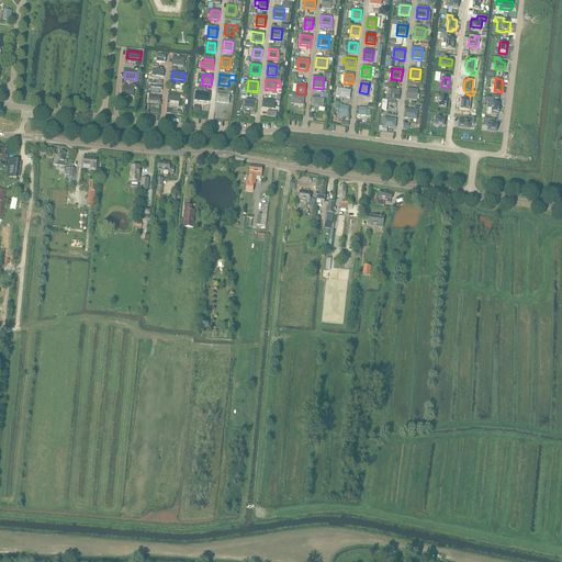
[(123,87),(122,94),(127,96),(131,96),(134,97),(134,93),(133,93),(134,89),(128,88),(123,87)]
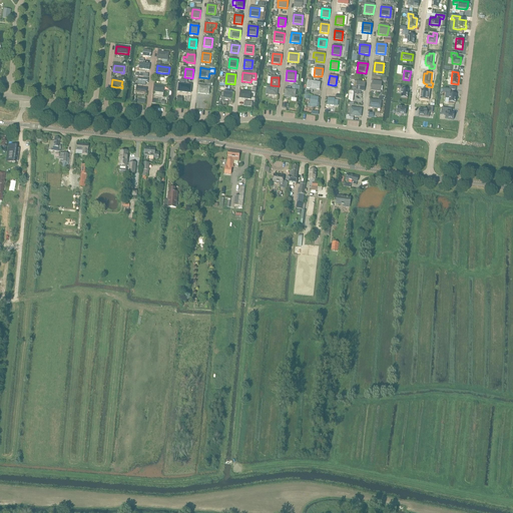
[(308,81),(307,88),(310,88),(315,89),(320,89),(321,82),(316,82),(311,81),(308,81)]
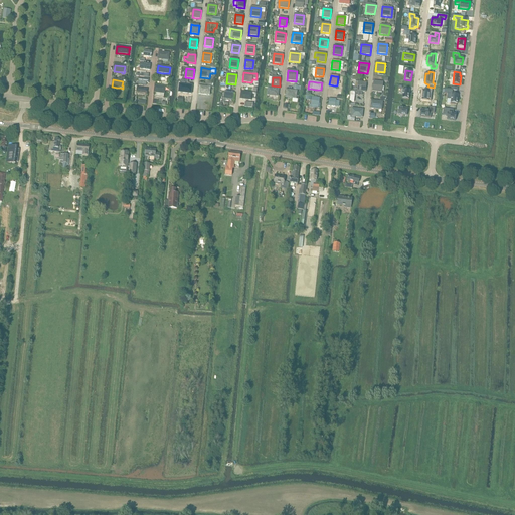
[(373,81),(372,91),(382,92),(383,82),(373,81)]
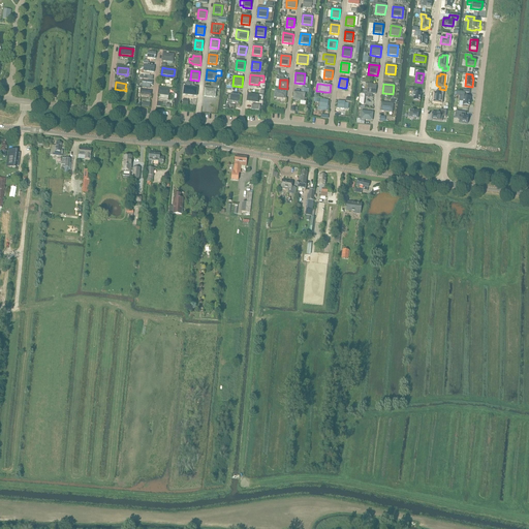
[(365,85),(365,89),(368,90),(367,93),(367,97),(372,97),(372,94),(375,94),(376,86),(368,85),(365,85)]
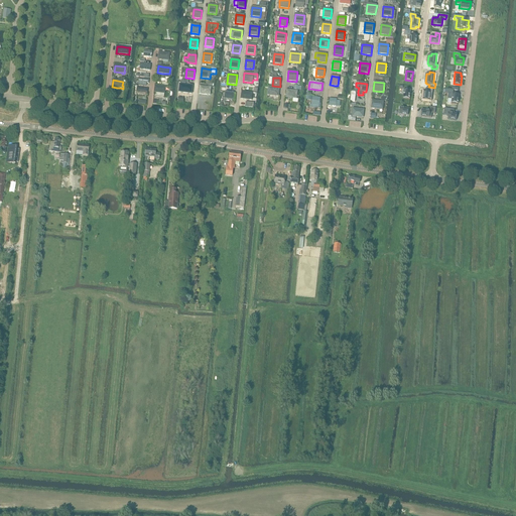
[(181,85),(180,93),(191,94),(192,86),(181,85)]
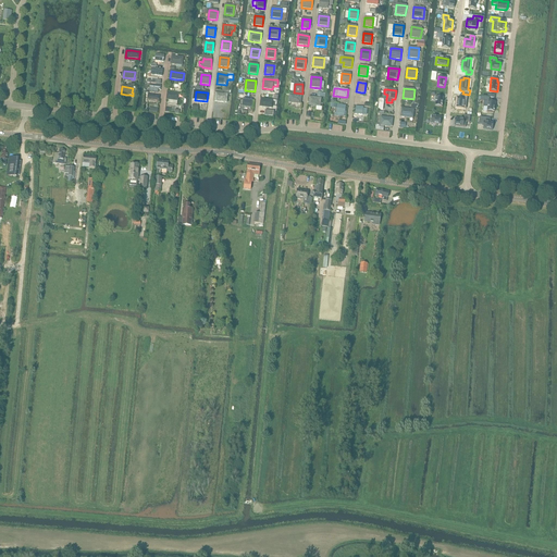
[(215,94),(214,101),(227,103),(227,95),(215,94)]
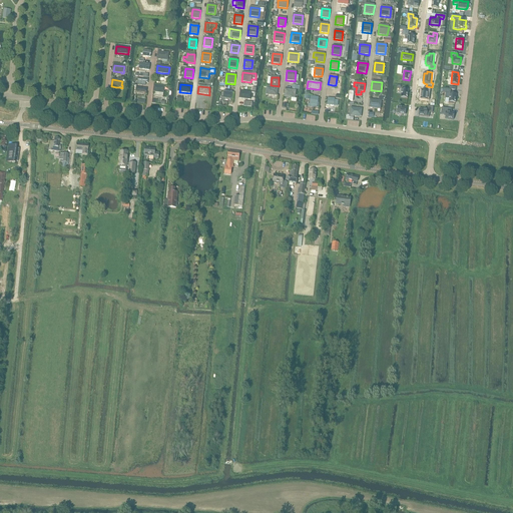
[(267,87),(266,95),(277,96),(278,88),(267,87)]
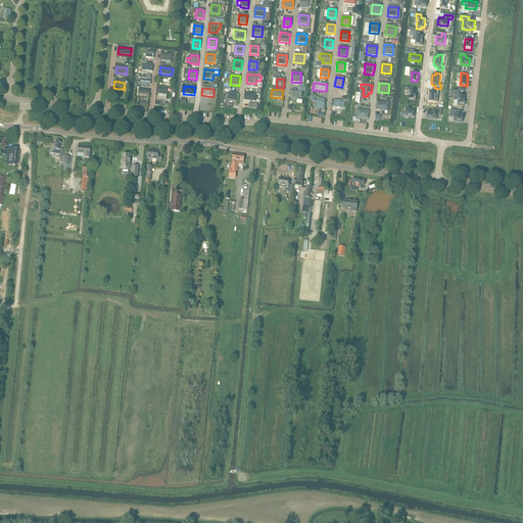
[(429,92),(428,101),(437,102),(439,90),(432,89),(431,92),(429,92)]
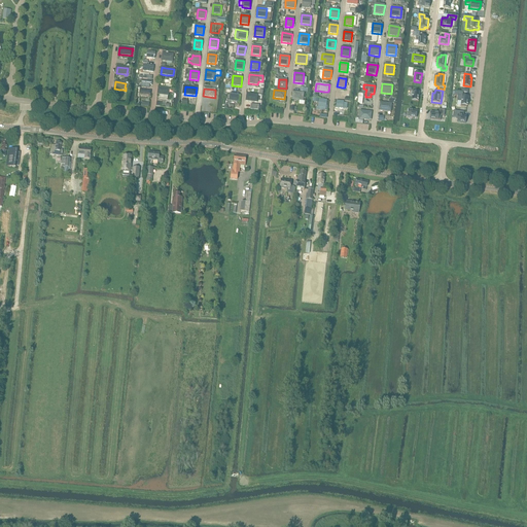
[(292,92),(291,100),(303,101),(304,93),(292,92)]
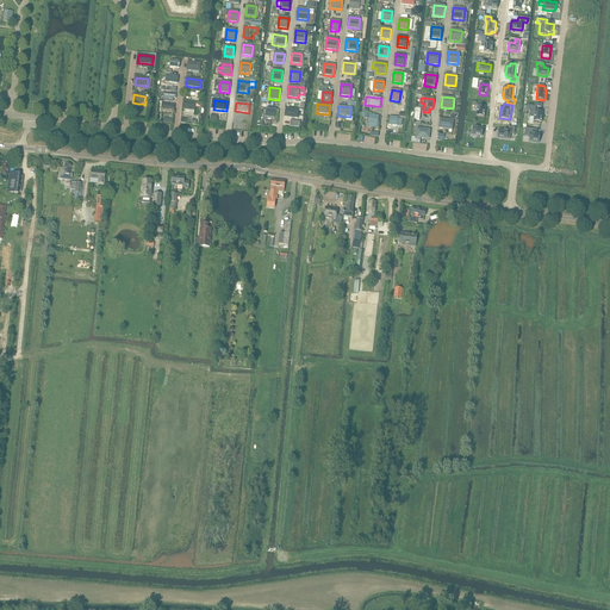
[(527,110),(527,111),(530,111),(529,117),(534,118),(534,123),(539,123),(539,122),(542,123),(543,112),(536,111),(536,107),(528,106),(527,110)]
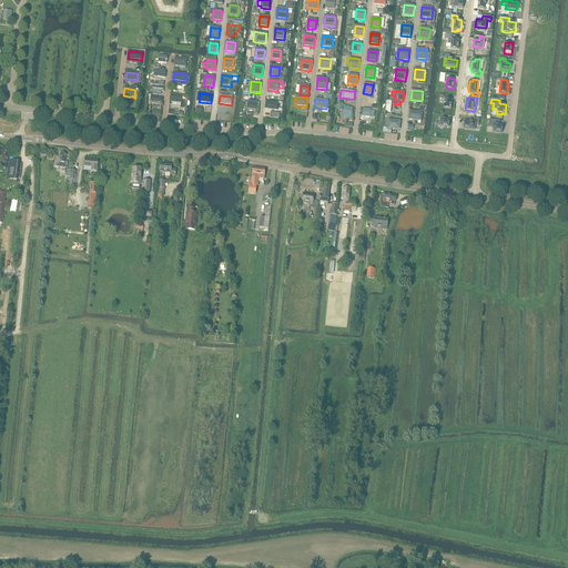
[(266,101),(265,109),(275,110),(274,110),(277,111),(277,108),(277,102),(266,101)]
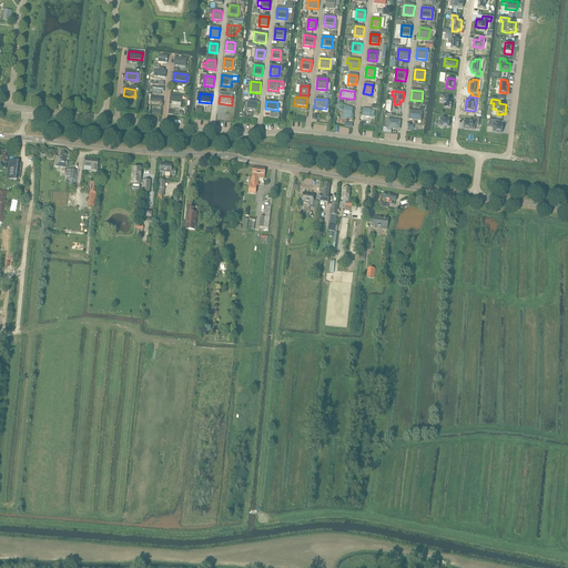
[(344,107),(343,115),(352,117),(352,114),(353,108),(344,107)]
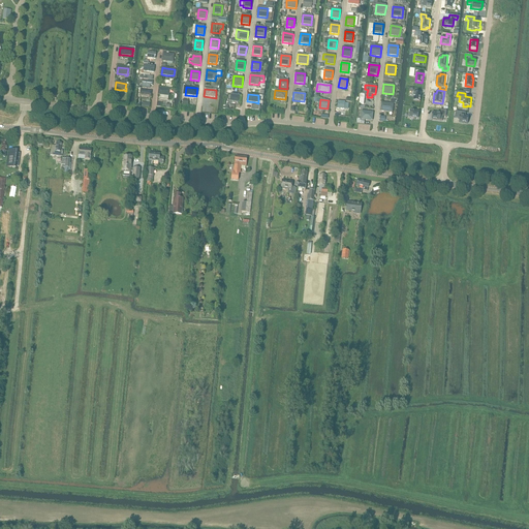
[(381,103),(380,111),(392,113),(393,104),(381,103)]
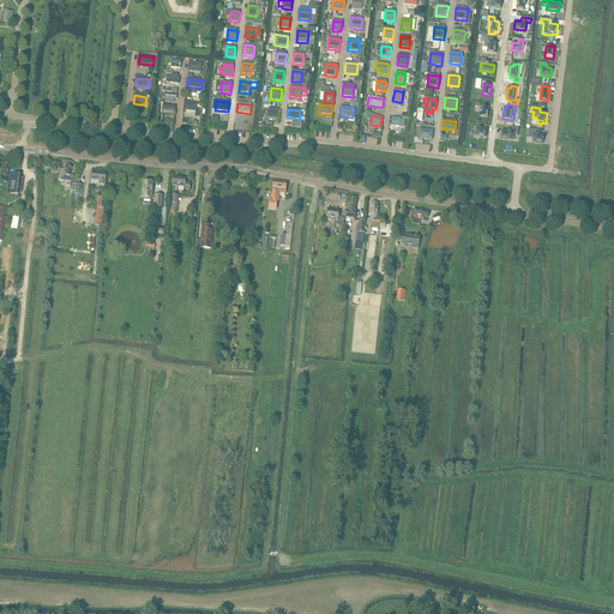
[(501,131),(501,138),(513,140),(515,134),(518,136),(518,128),(511,127),(511,131),(501,131)]
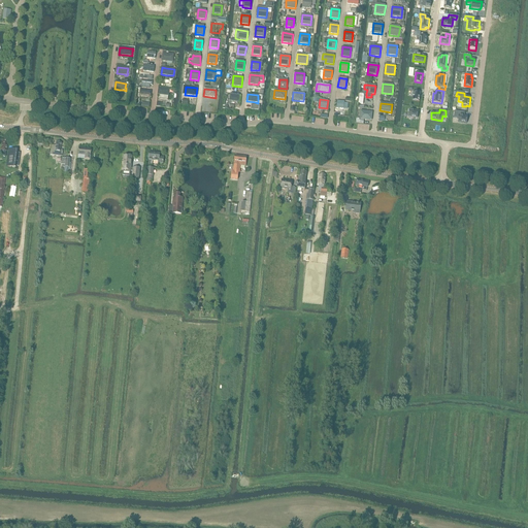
[(455,110),(454,118),(458,118),(458,122),(467,123),(468,116),(465,116),(465,112),(455,110)]
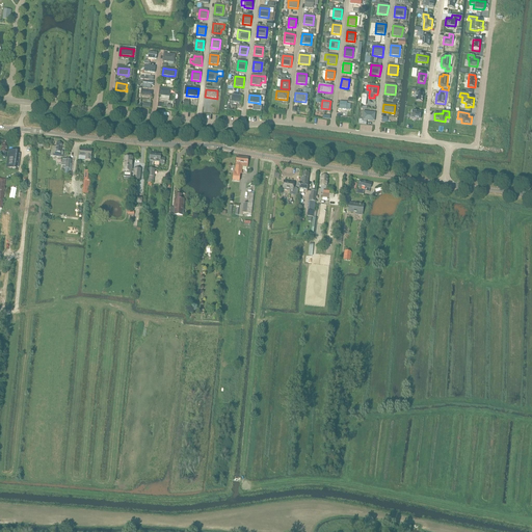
[(364,112),(363,120),(374,121),(375,113),(364,112)]
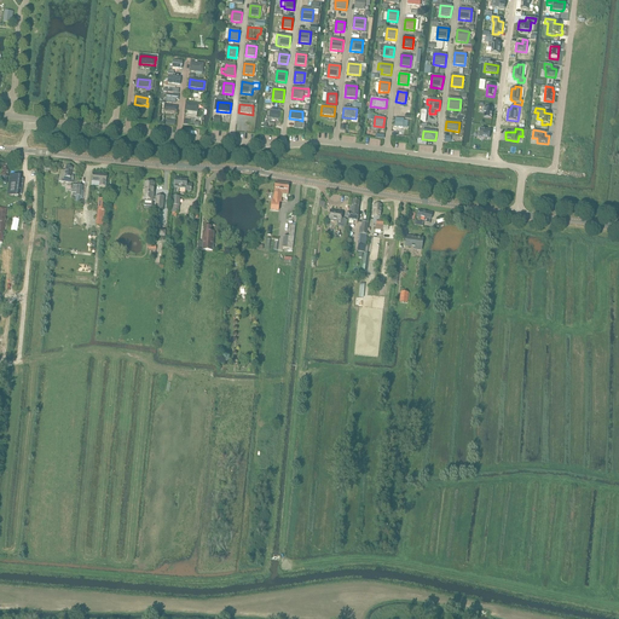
[(59,181),(73,183),(74,175),(70,175),(71,167),(65,166),(65,172),(61,171),(59,177),(59,181)]
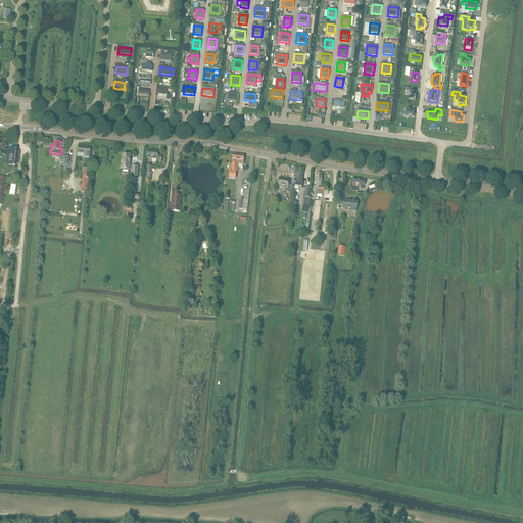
[(89,158),(90,153),(90,148),(78,146),(77,153),(84,154),(84,158),(89,158)]
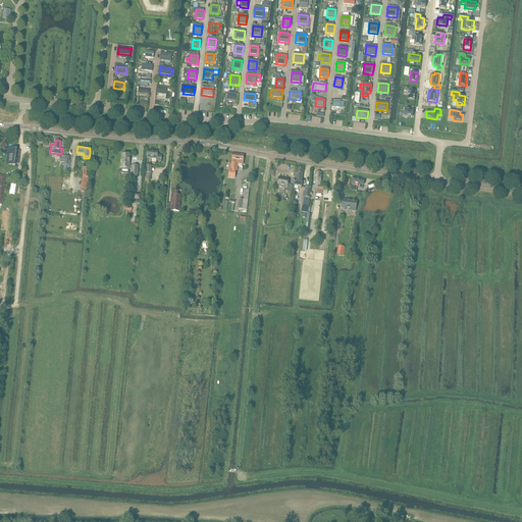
[(17,150),(12,149),(10,164),(15,165),(15,164),(18,164),(19,151),(17,151),(17,150)]
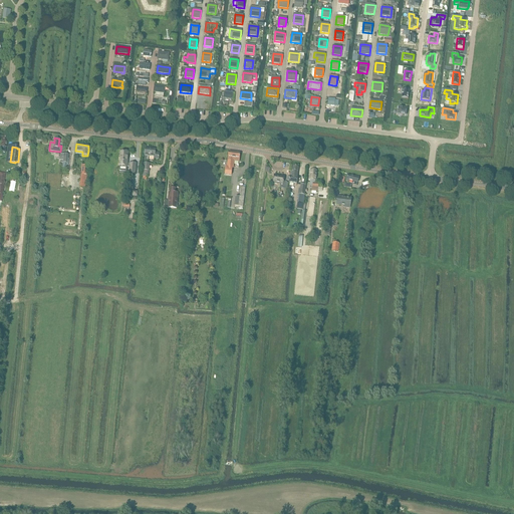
[(155,159),(159,160),(160,154),(155,153),(156,150),(146,148),(145,160),(148,161),(149,157),(155,158),(155,159)]
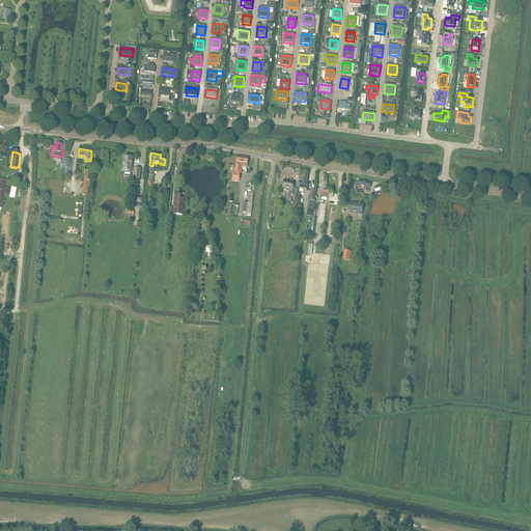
[(133,157),(124,157),(123,171),(132,172),(134,172),(134,180),(139,180),(140,169),(134,169),(132,169),(133,157)]
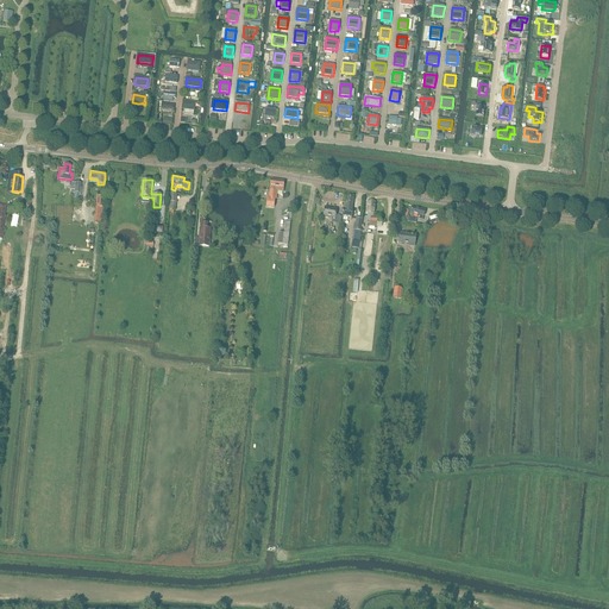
[(271,180),(270,189),(269,195),(268,195),(267,205),(274,206),(275,198),(277,198),(277,190),(280,190),(280,187),(283,188),(284,181),(271,180)]
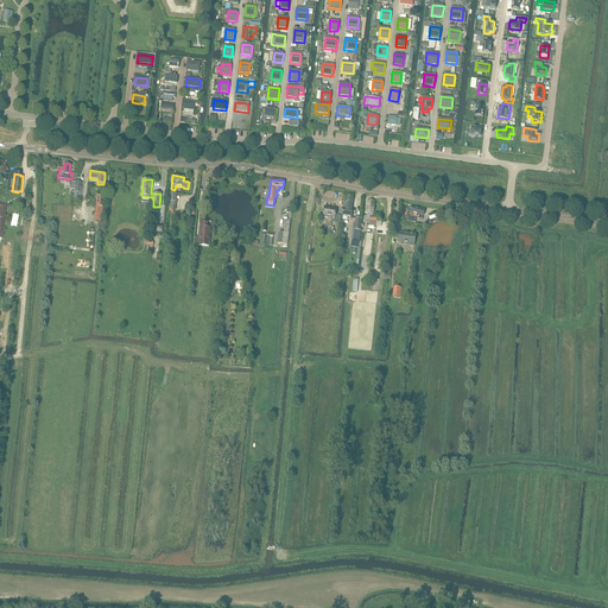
[(342,216),(352,217),(353,210),(352,210),(354,198),(347,197),(346,202),(344,202),(343,209),(342,214),(342,216)]
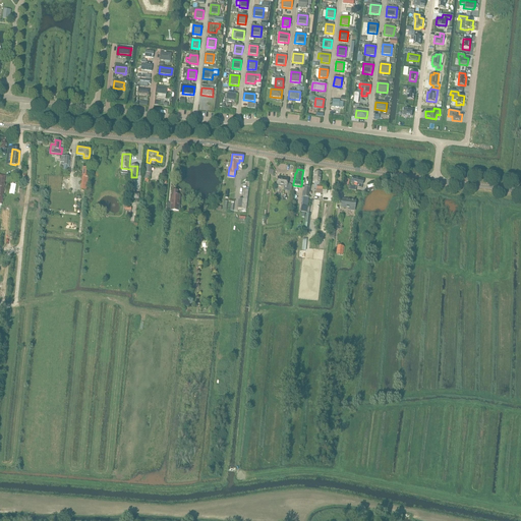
[(323,193),(323,190),(324,186),(320,186),(321,172),(315,172),(314,181),(313,185),(316,186),(316,192),(323,193)]
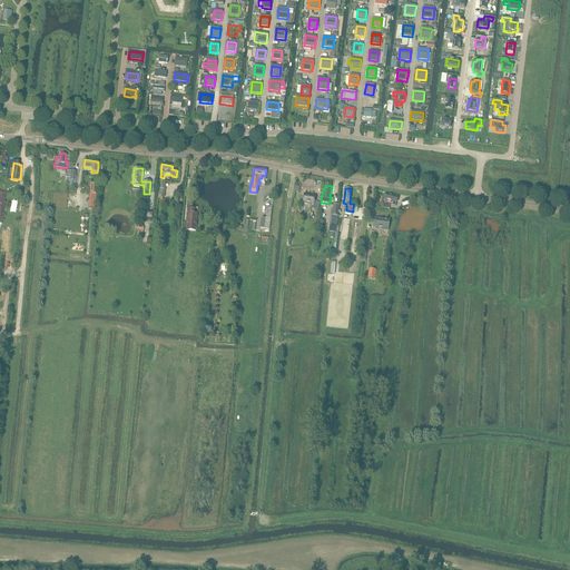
[(304,194),(303,203),(311,204),(311,208),(317,209),(318,202),(314,202),(315,196),(304,194)]
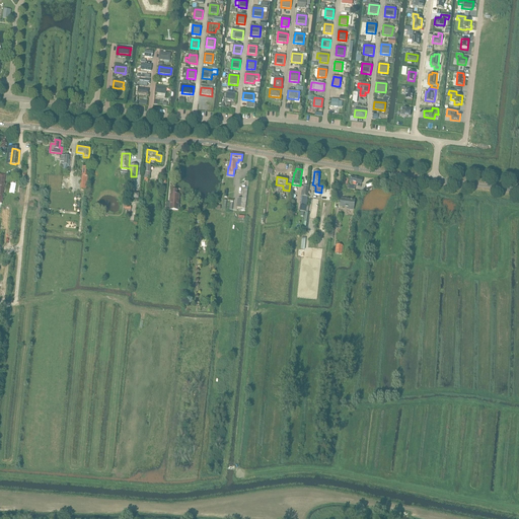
[(352,176),(350,182),(354,183),(354,182),(358,183),(357,187),(360,188),(362,179),(352,176)]
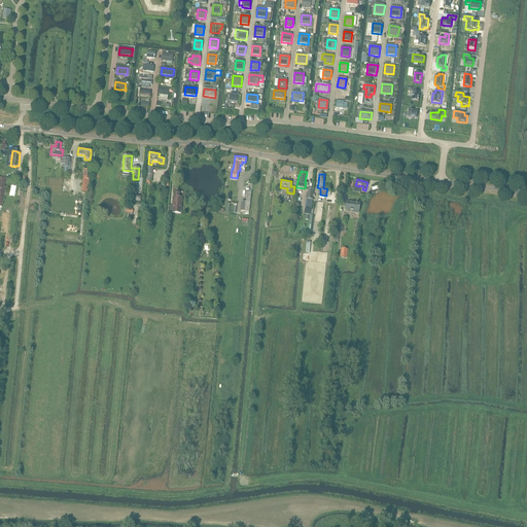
[(311,215),(314,189),(309,189),(308,196),(307,196),(306,199),(305,214),(311,215)]
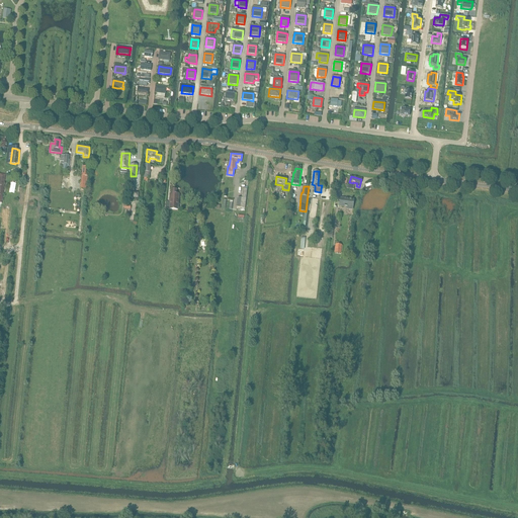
[(238,197),(237,207),(244,208),(246,188),(242,188),(241,197),(238,197)]
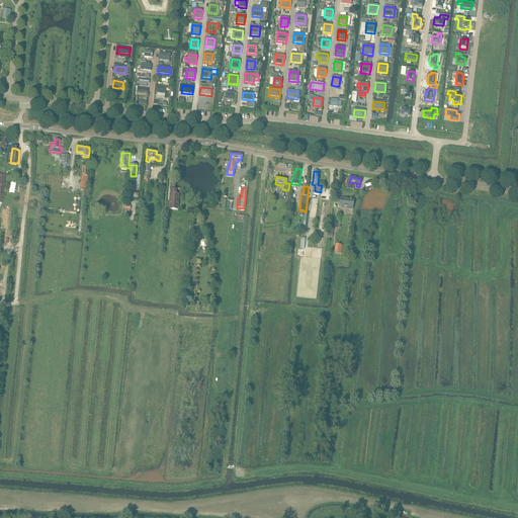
[(172,190),(171,202),(166,202),(166,208),(170,209),(178,209),(179,194),(176,194),(176,193),(175,193),(176,190),(172,190)]
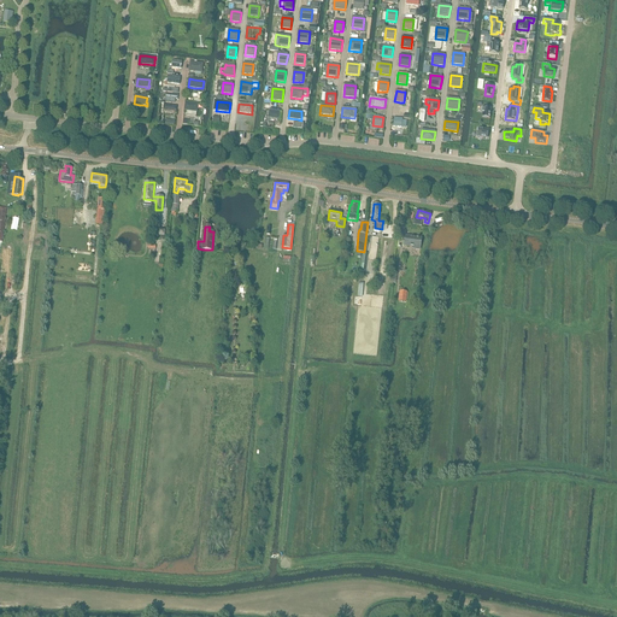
[(412,248),(419,250),(421,239),(405,236),(404,246),(412,247),(412,248)]
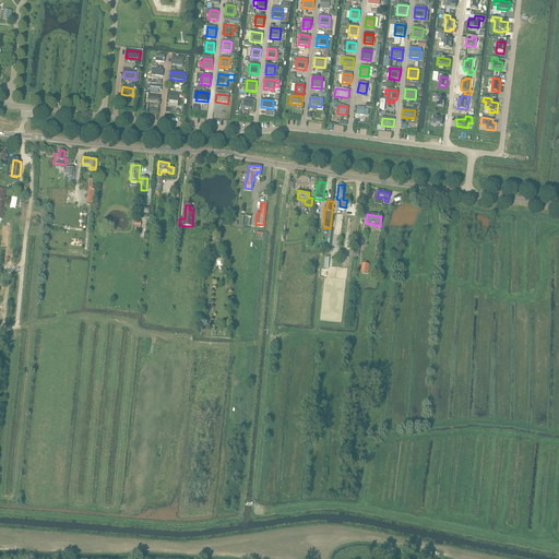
[(351,219),(349,233),(357,234),(359,221),(351,219)]
